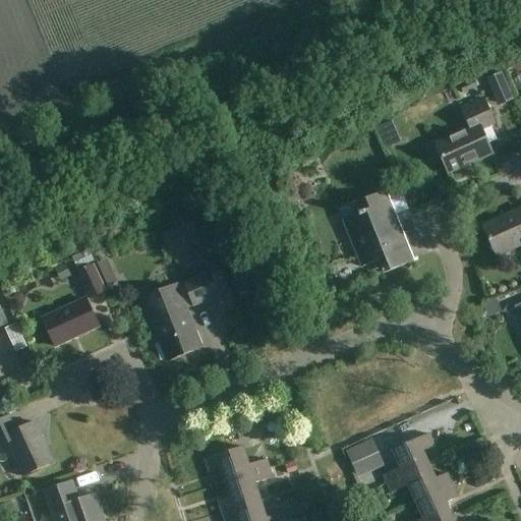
[(503,105),(517,102),(509,72),(495,75),(503,105)]
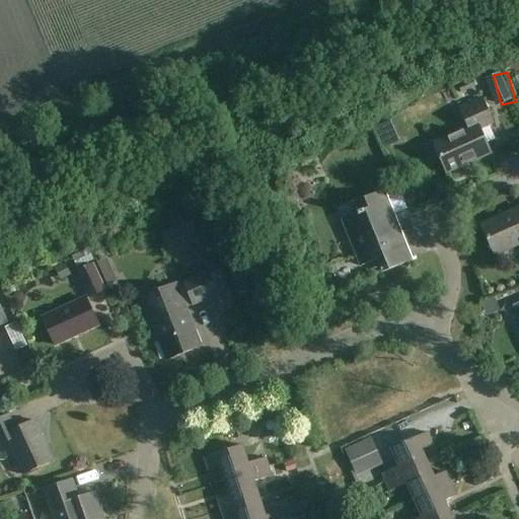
[(469,127),(433,143),(446,173),(492,153),(480,128),(493,122),(483,98),(461,108),(469,127)]
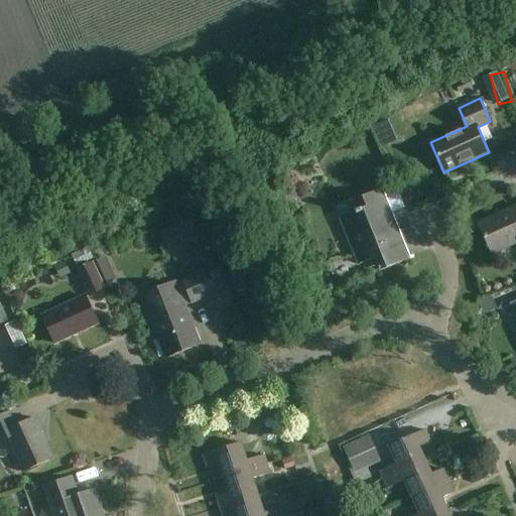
[(353,202),(356,211),(341,218),(359,264),(381,255),(386,268),(408,259),(381,189),(353,202)]
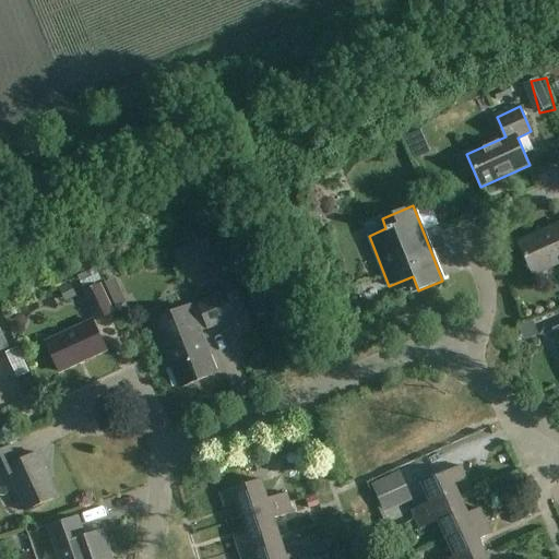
[(558,224),(549,228),(519,241),(533,274),(558,262),(558,224)]
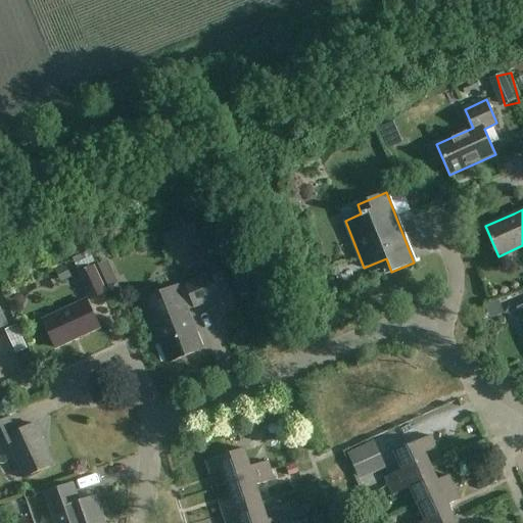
[(421,260),(439,255),(432,231),(414,237),(421,260)]
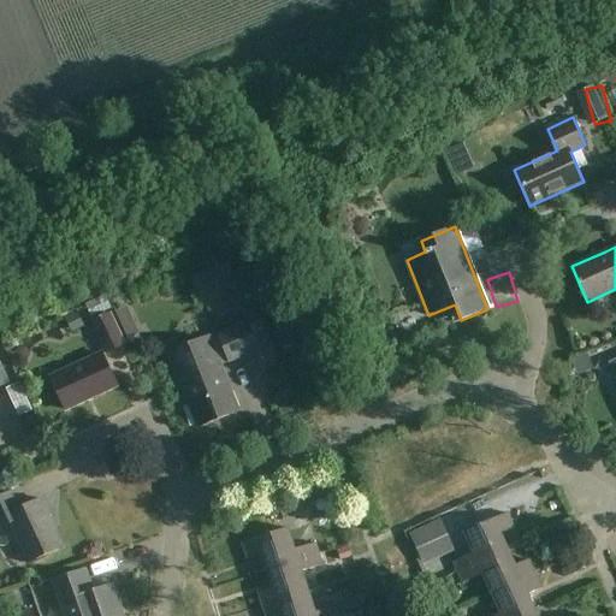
[(126,345),(111,313),(90,323),(106,355),(126,345)]
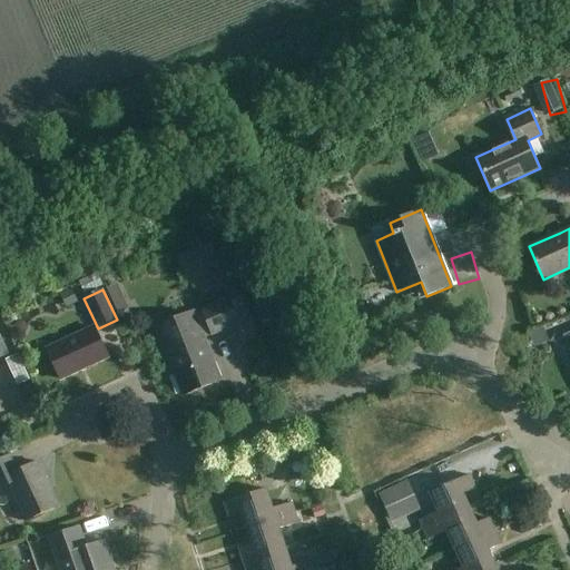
[(205,337),(239,324),(229,297),(158,325),(185,393),(222,379),(205,337)]
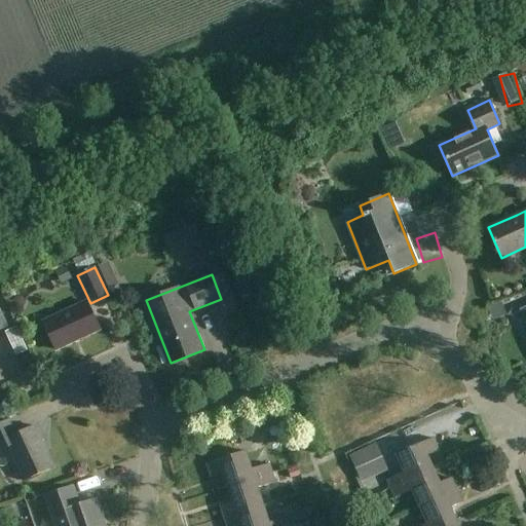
[(55,349),(100,329),(86,301),(42,321),(55,349)]
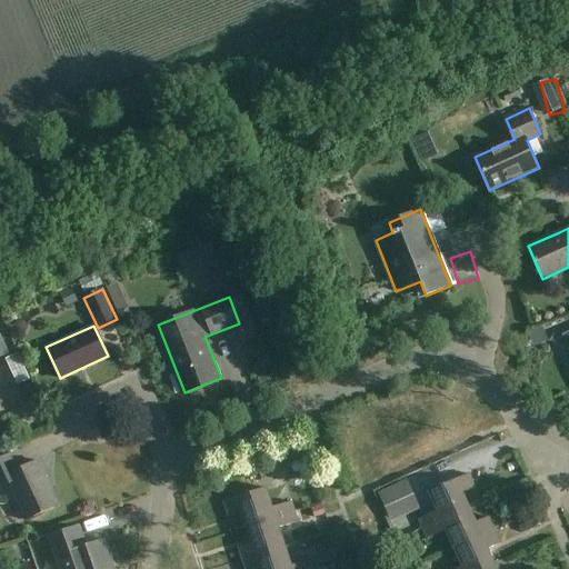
[(23,352),(11,358),(22,383),(35,378),(23,352)]
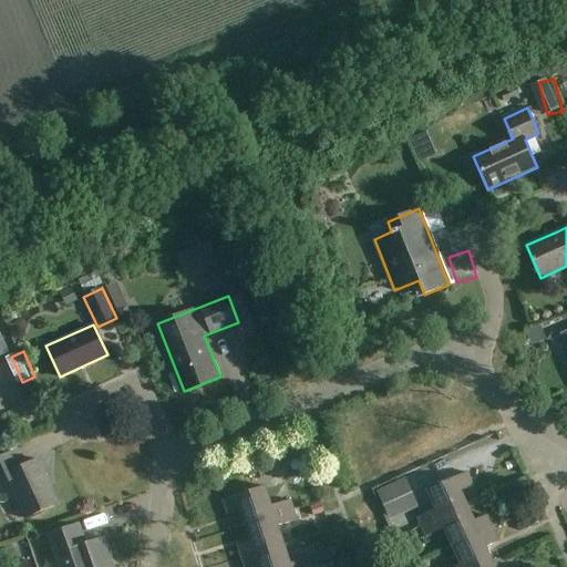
[(26,517),(58,503),(38,459),(17,468),(10,452),(0,456),(0,485),(9,482),(26,517)]
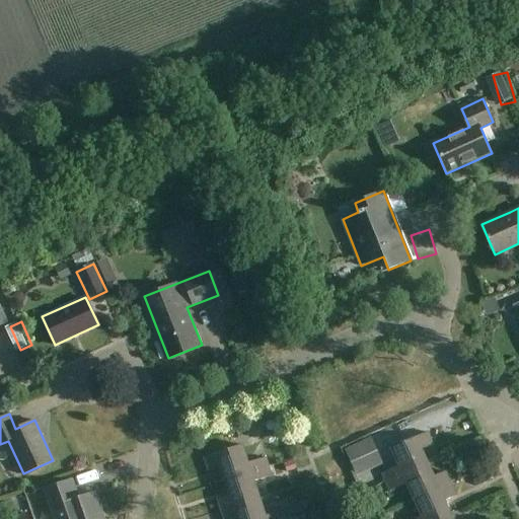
[(385,482),(426,463),(420,450),(431,445),(426,433),(390,448),(397,465),(381,472),(385,482)]
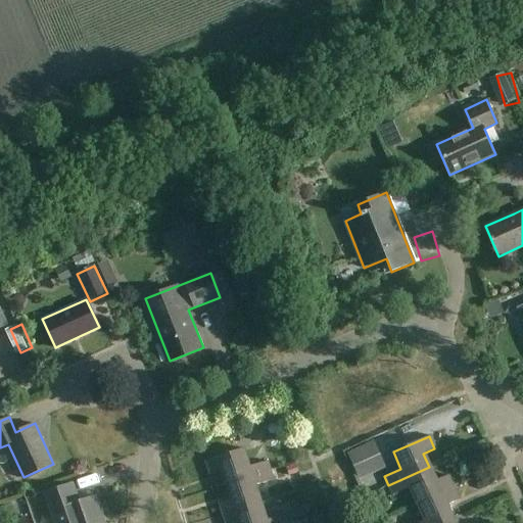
[(374,445),(350,457),(359,475),(382,465),(374,445)]
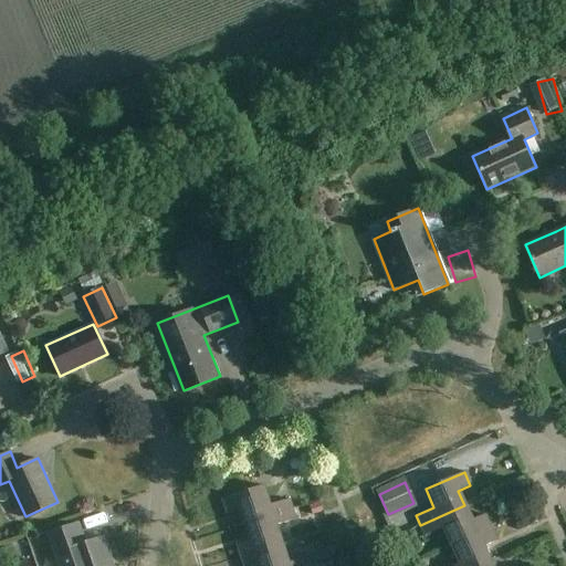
[(245,524),(294,510),(291,500),(271,506),(264,485),(222,499),(227,513),(240,509),(245,524)]
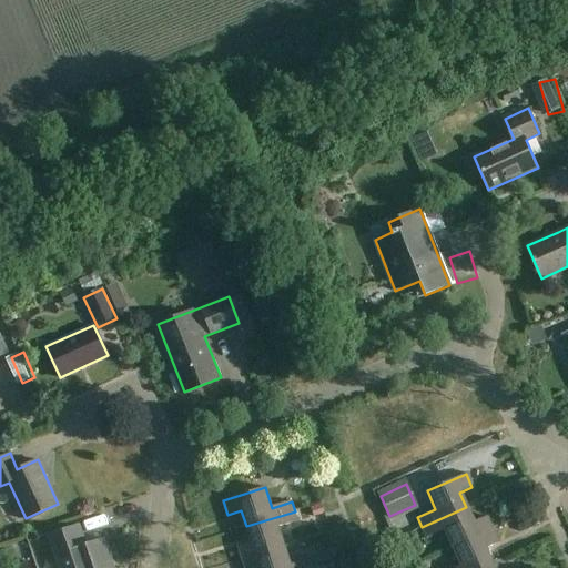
[(324,514),(321,504),(311,508),(313,517),(324,514)]
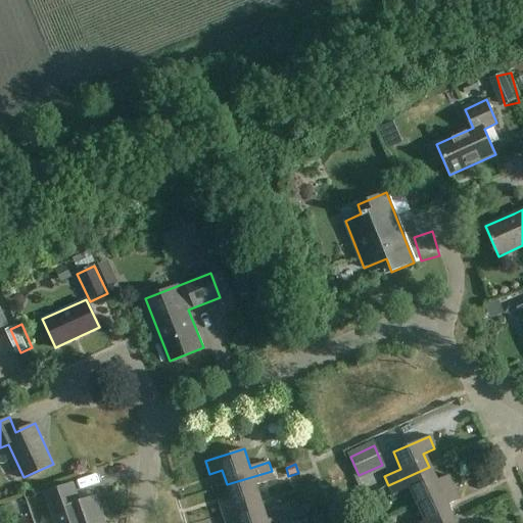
[(416,504),(453,487),(447,475),(435,480),(429,467),(388,485),(392,494),(409,487),(416,504)]
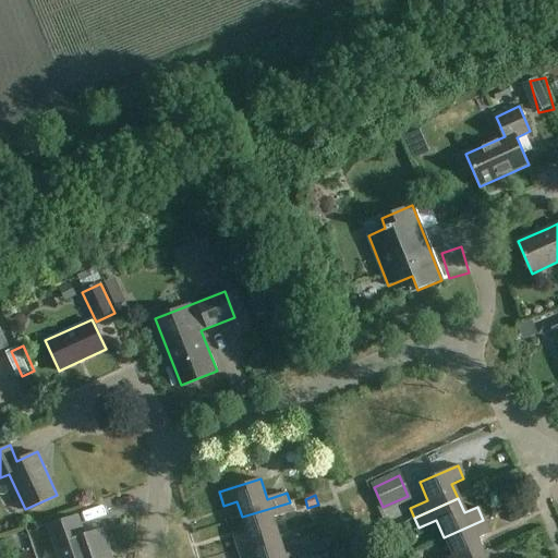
[(238,549),(279,537),(274,519),(293,512),(290,502),(242,517),(246,532),(233,536),(238,549)]
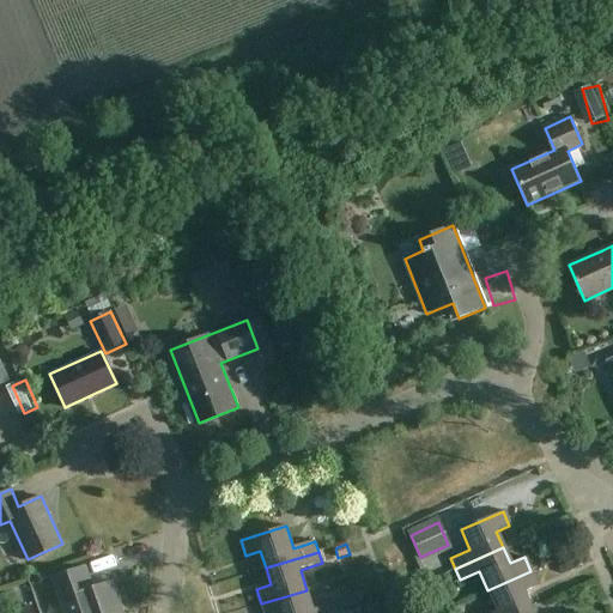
[(121,612),(111,583),(93,590),(85,566),(54,577),(66,612),(121,612)]
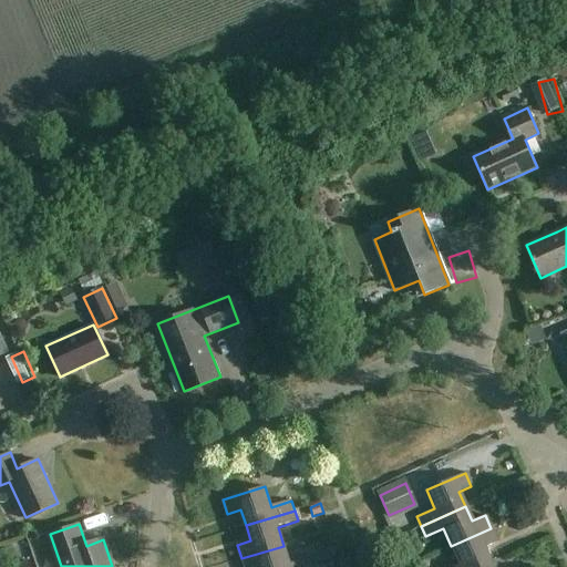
[(491,528),(451,546),(460,565),(453,566),(478,566),(491,562),(484,547),(497,542),(491,528)]
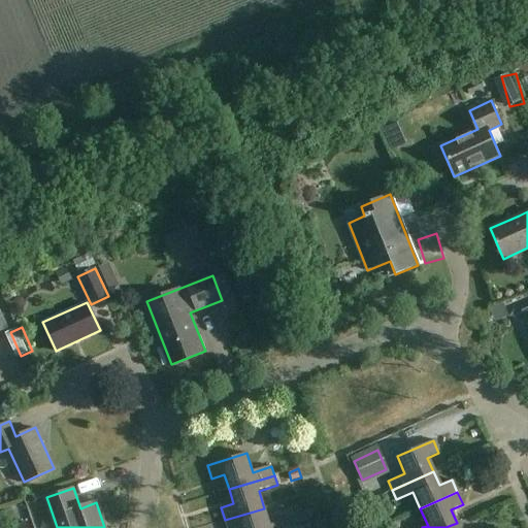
[(264,508),(225,520),(227,527),(291,527),(289,519),(270,525),(264,508)]
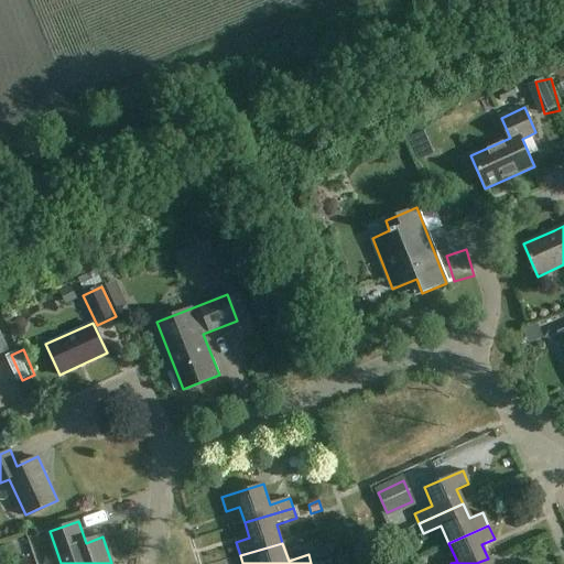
[(311,549),(315,562),(334,555),(329,543),(311,549)]
